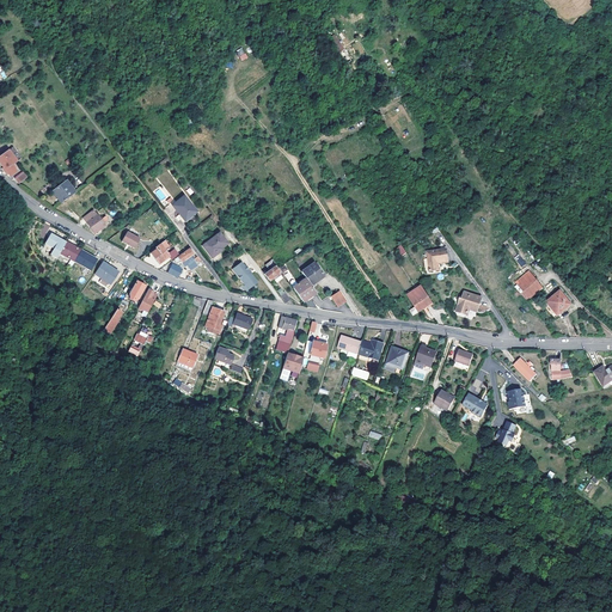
[(338,53),(344,49),(336,35),(330,38),(338,53)]
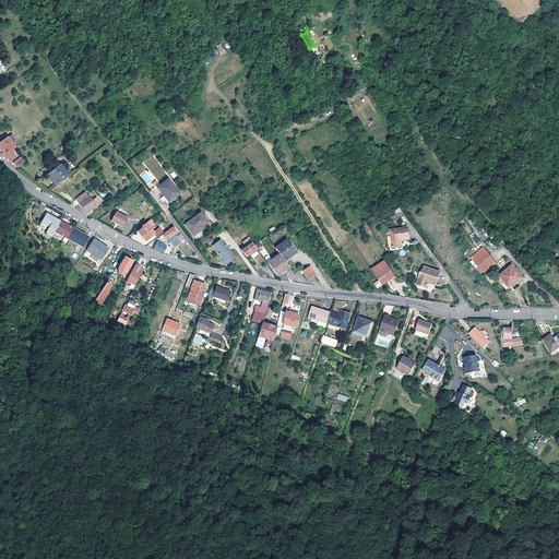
[(332,73),(316,49),(311,52),(328,76),(332,73)]
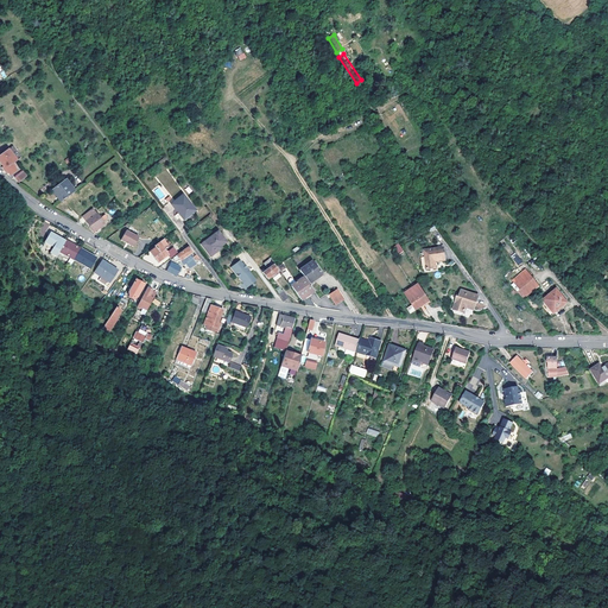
[(16,162),(7,150),(0,156),(0,164),(10,177),(16,172),(11,165),(16,162)]
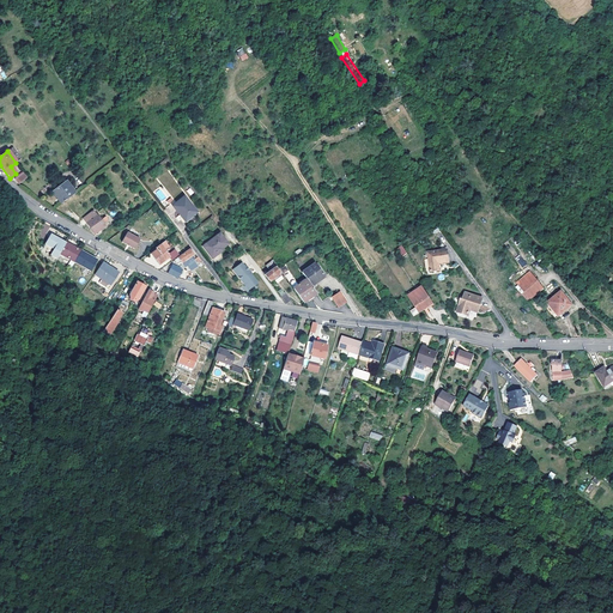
[(25,178),(22,175),(14,181),(18,184),(25,178)]
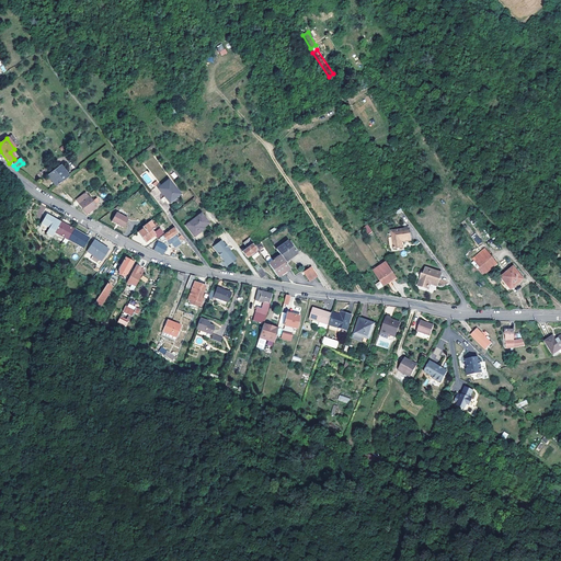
[(56,187),(68,178),(60,167),(47,176),(56,187)]
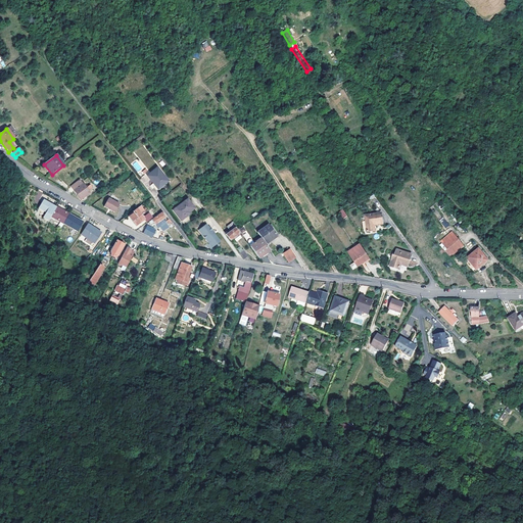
[(137,161),(133,163),(137,171),(141,169),(137,161)]
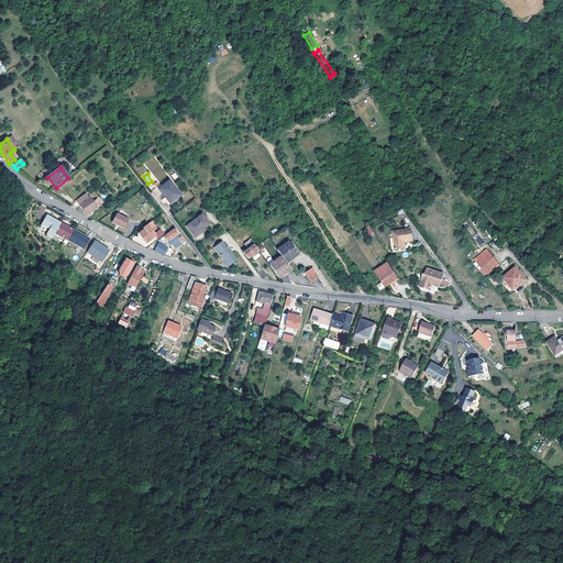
[(179,195),(168,180),(157,189),(164,197),(165,196),(170,202),(179,195)]
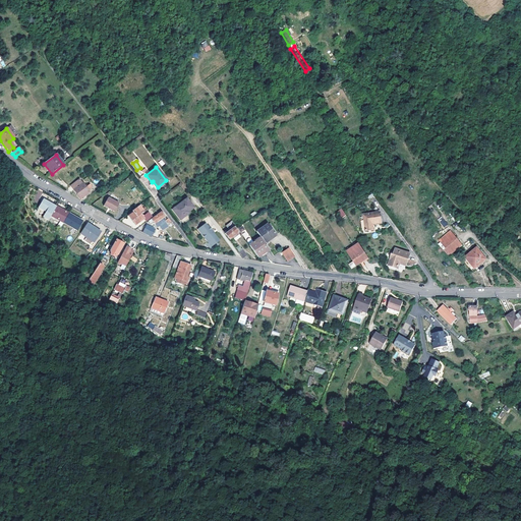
[(84,187),(78,180),(70,187),(79,198),(88,192),(85,189),(91,186),(89,184),(84,187)]
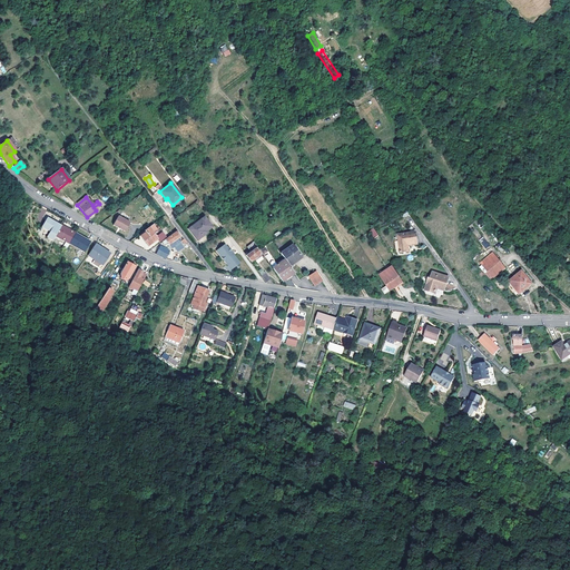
[(129,223),(117,216),(111,225),(124,232),(129,223)]
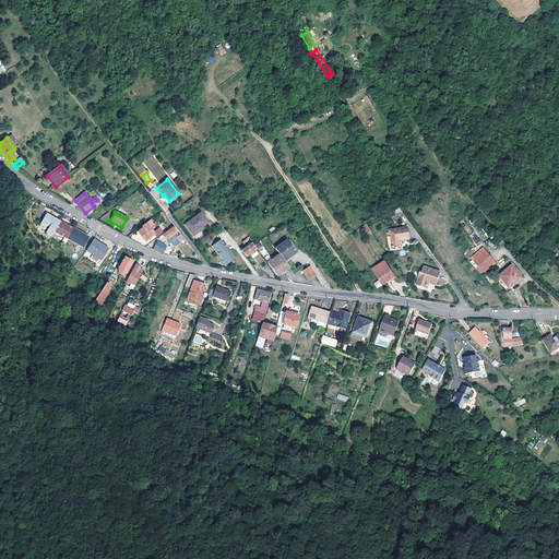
[(55,232),(59,222),(46,214),(40,223),(48,228),(46,233),(51,236),(55,232)]
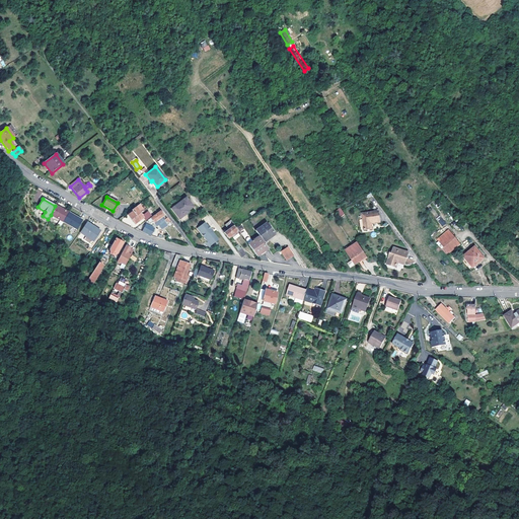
[(192,207),(186,199),(171,209),(178,219),(183,215),(182,214),(192,207)]
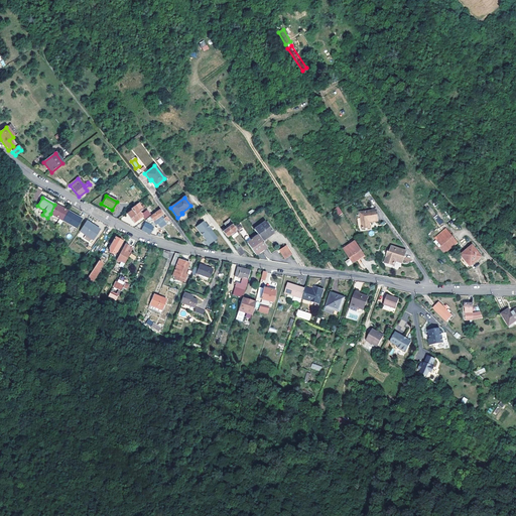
[(130,210),(131,211),(126,215),(133,224),(141,218),(143,220),(149,216),(146,211),(141,215),(138,211),(140,209),(138,205),(139,204),(138,203),(130,210)]
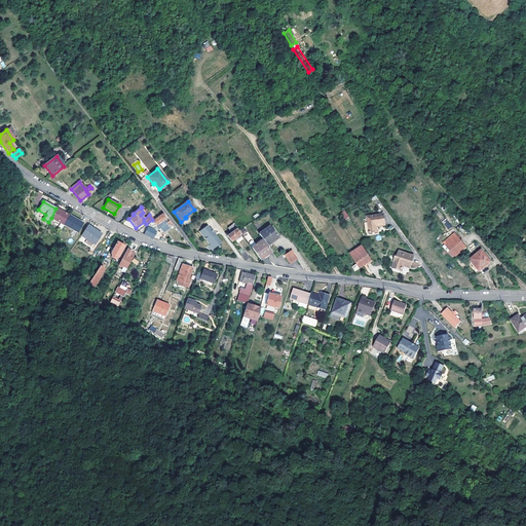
[(63,225),(68,216),(57,209),(55,209),(51,218),(63,225)]
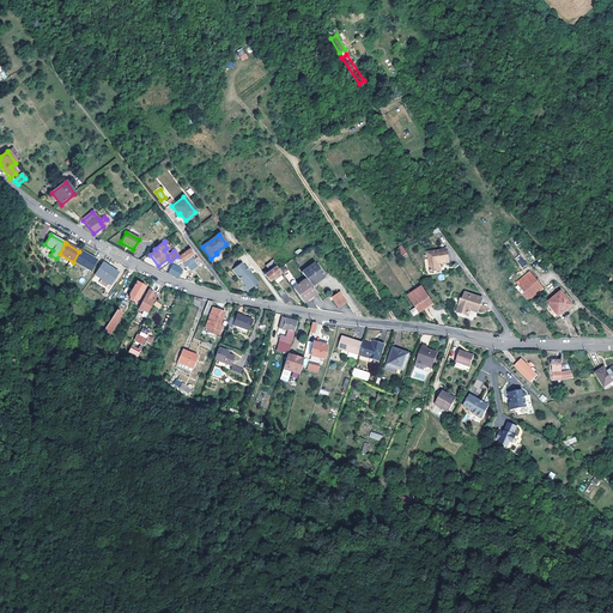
[(192,255),(189,250),(174,261),(177,266),(181,263),(184,268),(187,266),(190,271),(196,266),(189,256),(192,255)]
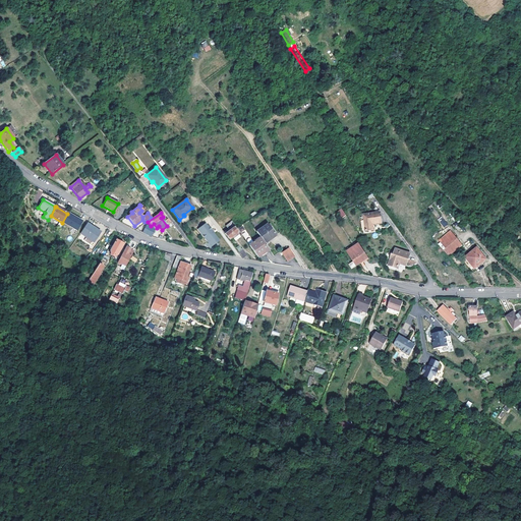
[(67,214),(62,223),(76,231),(81,222),(67,214)]
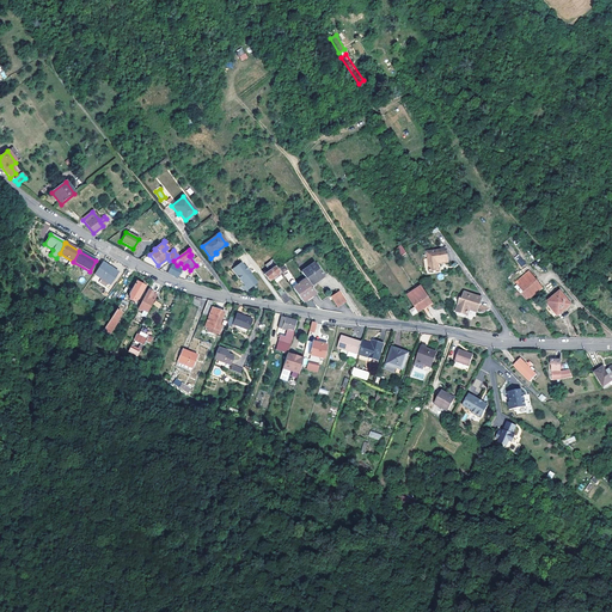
[(436,262),(447,261),(446,251),(427,254),(429,273),(439,271),(436,262)]
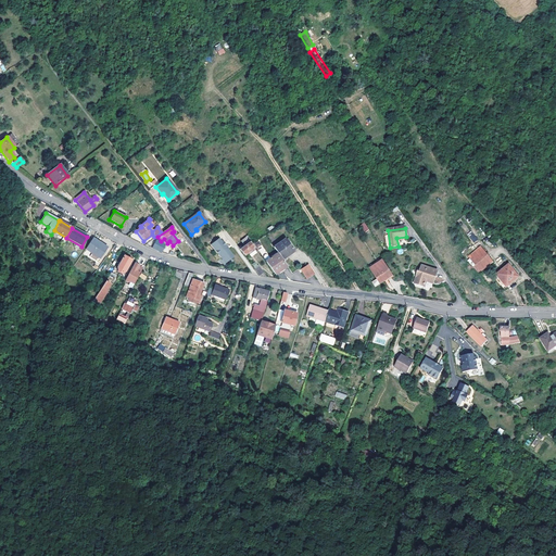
[(387,250),(408,247),(406,237),(396,238),(399,247),(390,248),(388,230),(383,231),(387,250)]
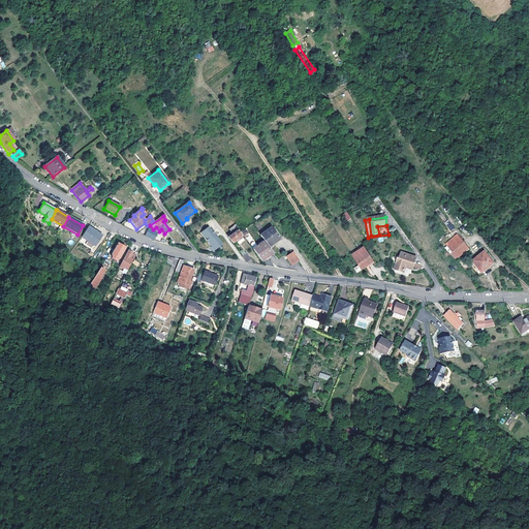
[(448,220),(444,223),(450,231),(455,227),(448,220)]
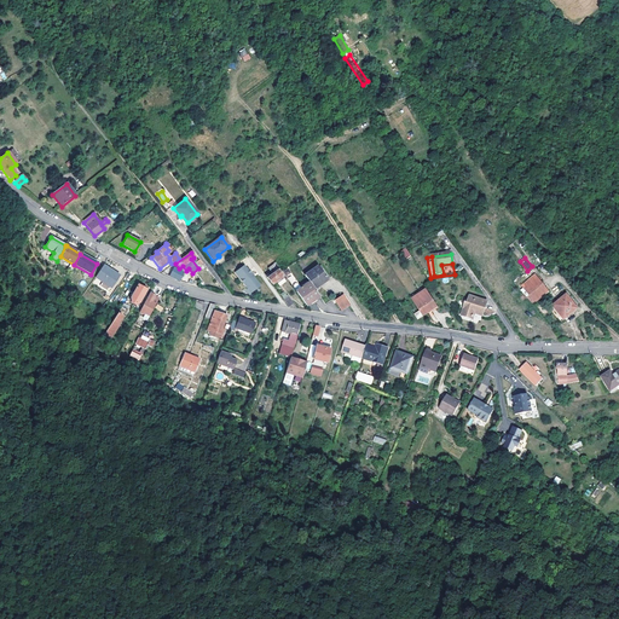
[(233,272),(250,293),(259,285),(253,277),(249,273),(250,273),(247,268),(247,270),(243,265),(233,272)]
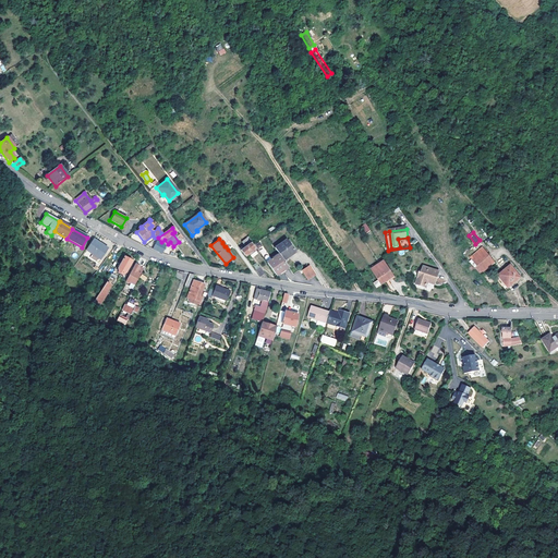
[(282,261),(294,252),(284,239),(273,246),(278,254),(282,261)]
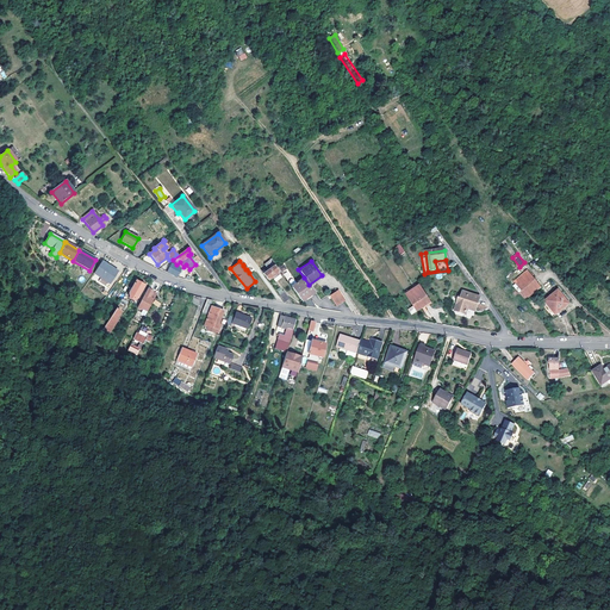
[(110,285),(118,273),(101,262),(93,274),(110,285)]
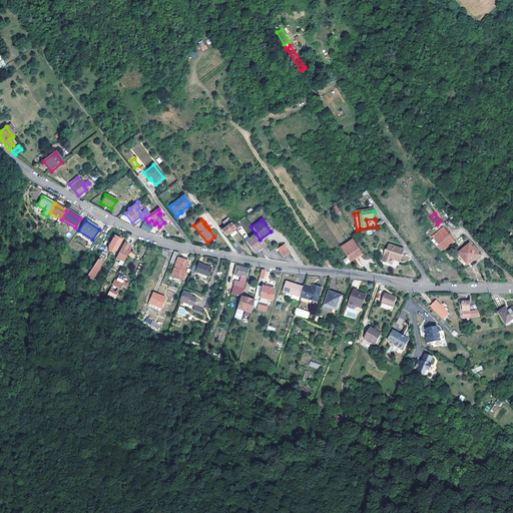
[(148,232),(151,226),(143,222),(140,229),(148,232)]
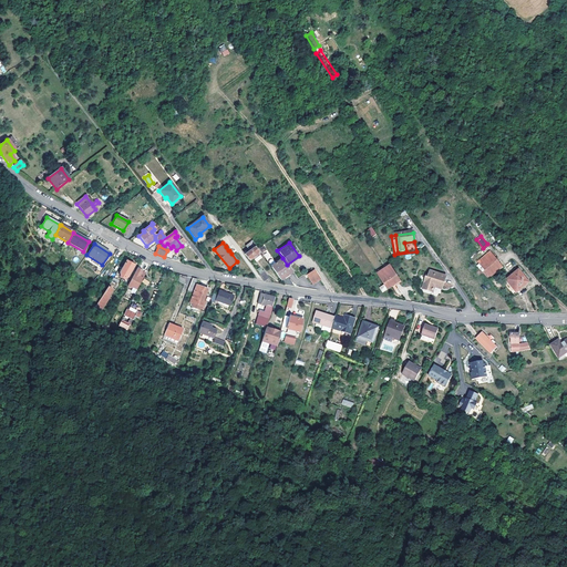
[(248,260),(258,254),(254,247),(244,254),(248,260)]
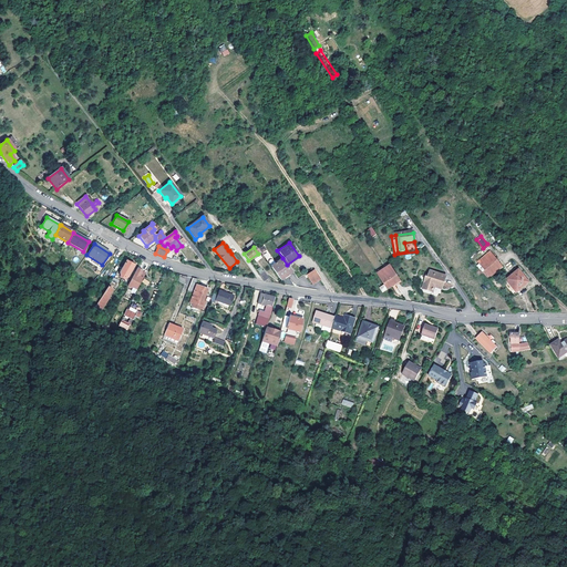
[(502,268),(490,253),(478,263),(481,266),(478,267),(487,279),(502,268)]
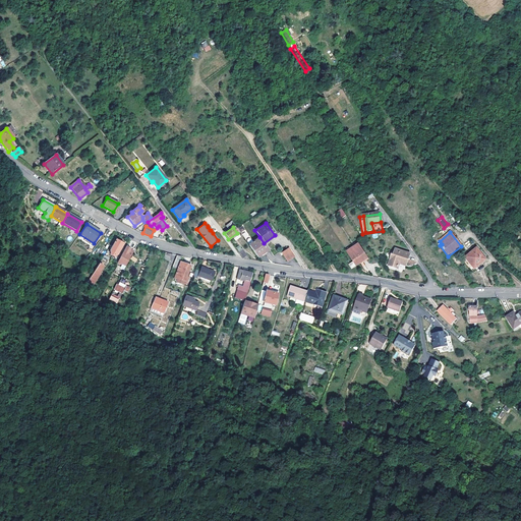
[(275,235),(264,243),(265,244),(276,236),(275,235)]
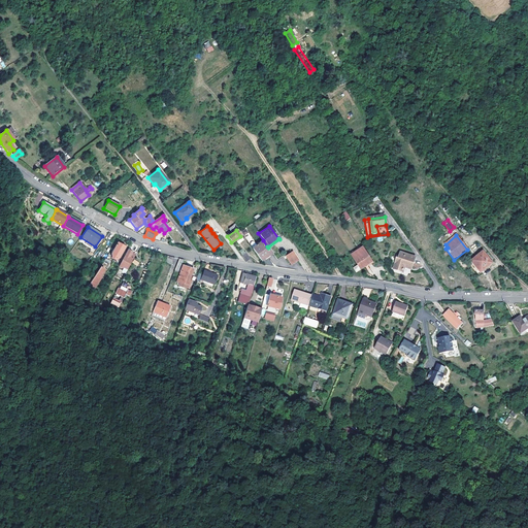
[(272,253),(268,248),(267,246),(263,240),(256,246),(254,243),(252,243),(251,244),(251,246),(253,249),(252,249),(261,261),(272,253)]
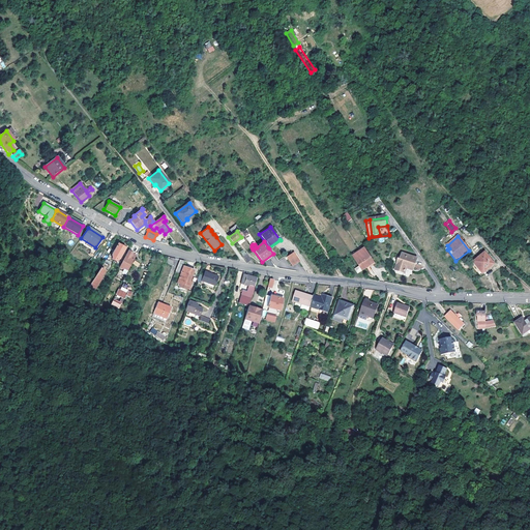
[(125,248),(117,244),(111,256),(111,260),(116,262),(119,260),(125,248)]
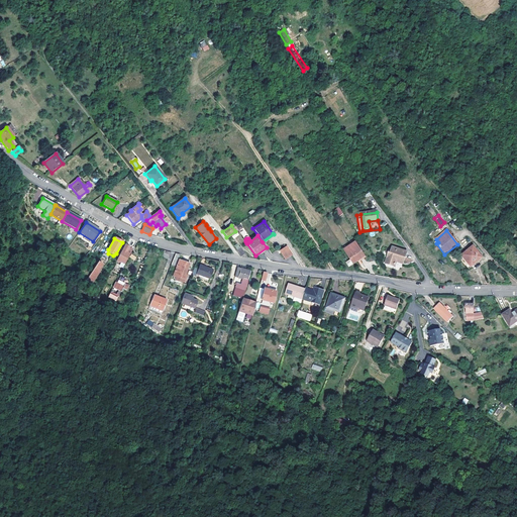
[(366,255),(356,242),(354,243),(364,256),(366,255)]
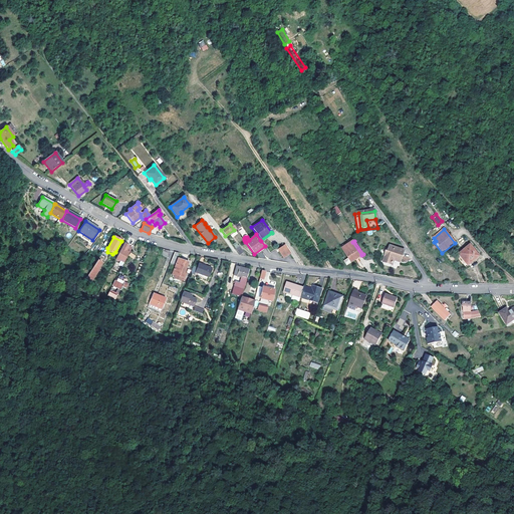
[(350,262),(361,255),(352,242),(341,248),(350,262)]
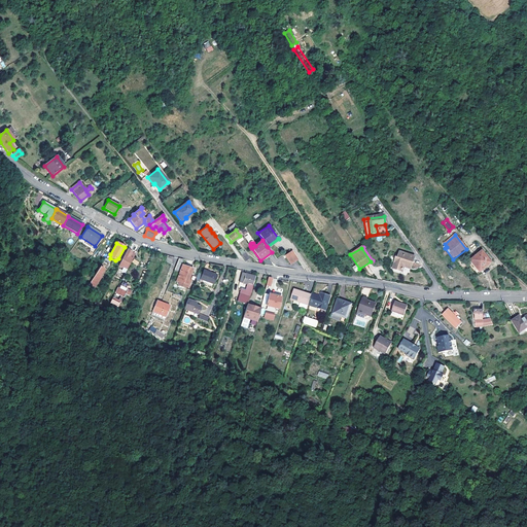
[(120,272),(125,274),(136,252),(135,252),(134,254),(127,250),(118,267),(121,269),(123,268),(120,272)]
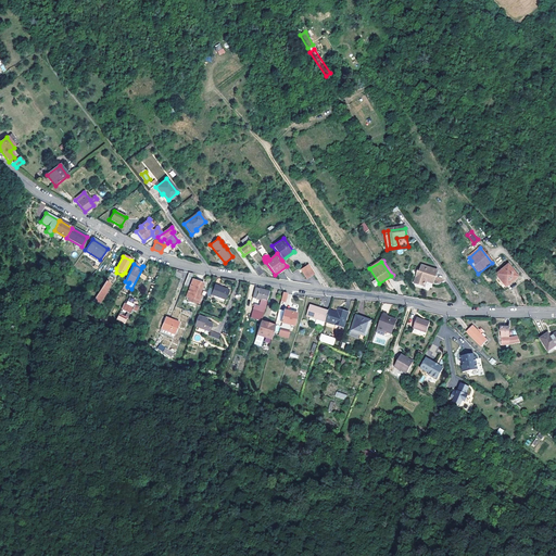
[(306,279),(314,274),(307,264),(300,269),(306,279)]
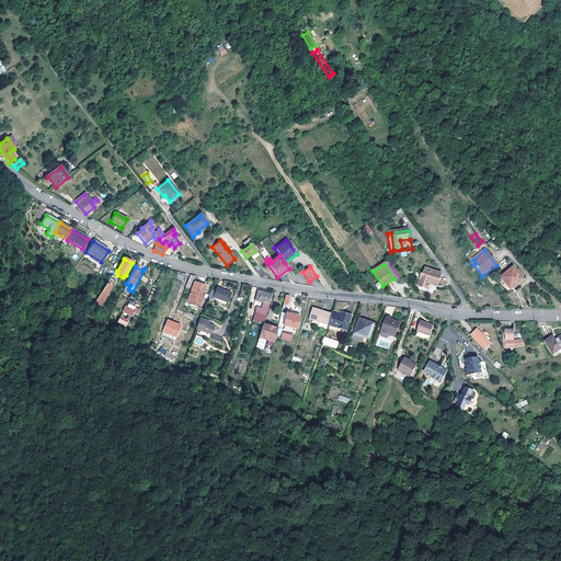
[(443,274),(427,267),(425,273),(424,275),(422,274),(418,285),(427,289),(431,281),(438,284),(443,274)]
